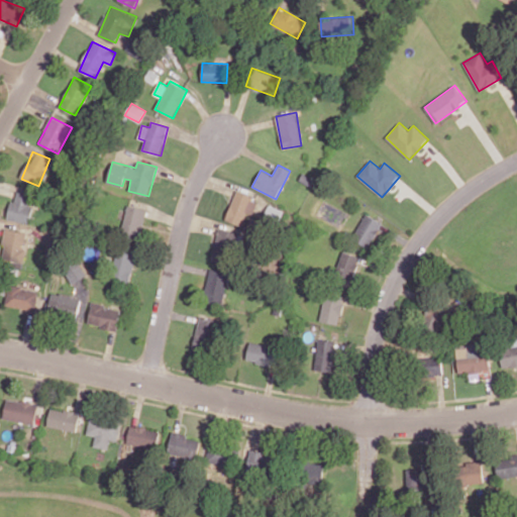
[(225,219),(242,226),(247,212),(252,214),(259,199),(236,191),(225,219)]
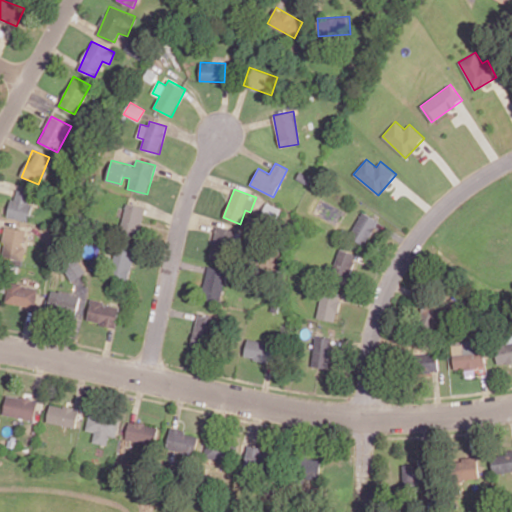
[(32,195),(13,192),(9,218),(28,221),(32,195)]
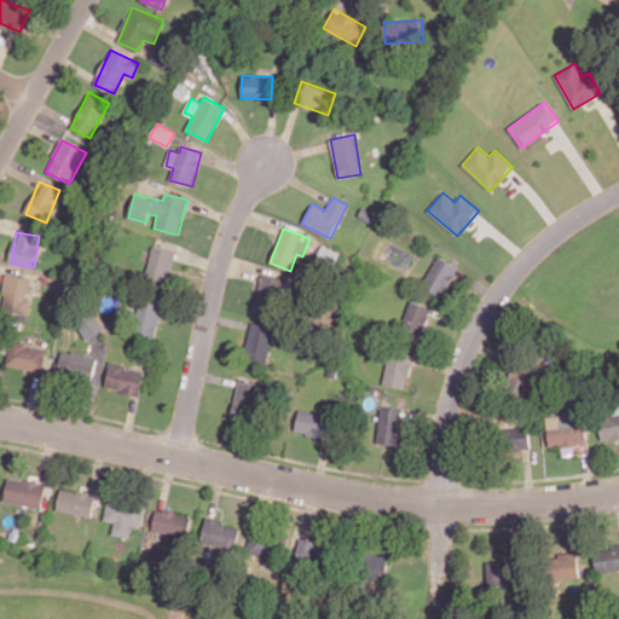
[(339,252),(322,244),(314,262),(331,270),(339,252)]
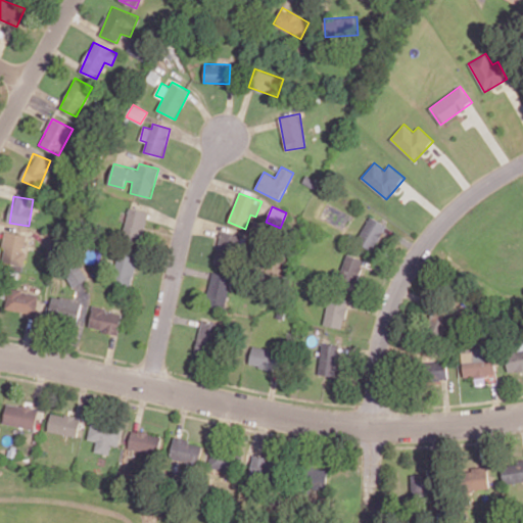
[(147,211),(129,207),(123,239),(141,243),(147,211)]
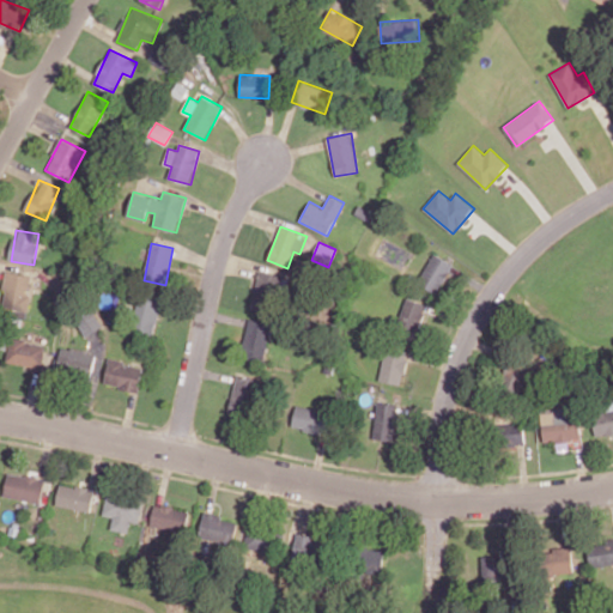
[(453,263),(432,254),(418,285),(439,295),(453,263)]
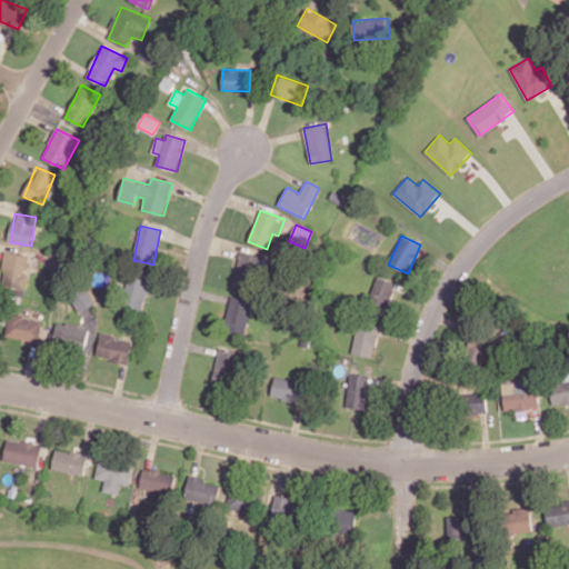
[(30,256),(7,251),(0,283),(23,289),(30,256)]
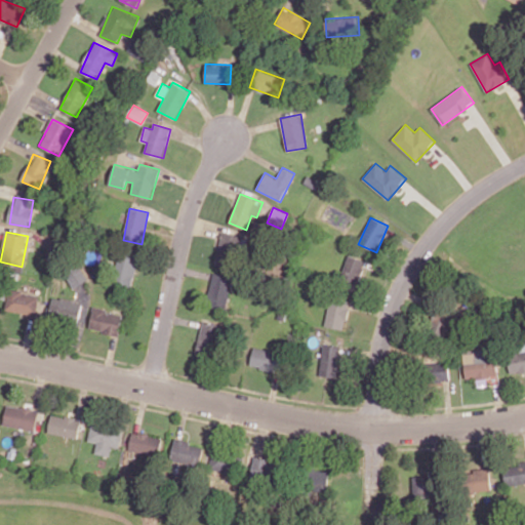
[(242,235),(221,232),(215,267),(236,270),(242,235)]
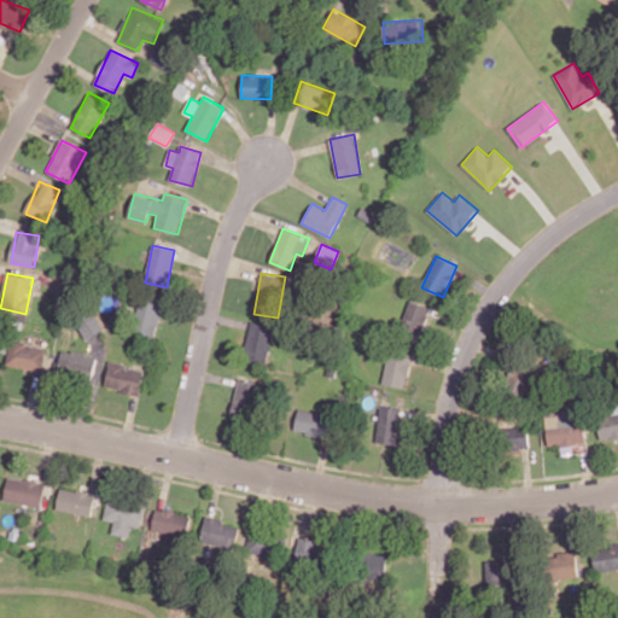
[(157,336),(162,299),(139,297),(134,332),(157,336)]
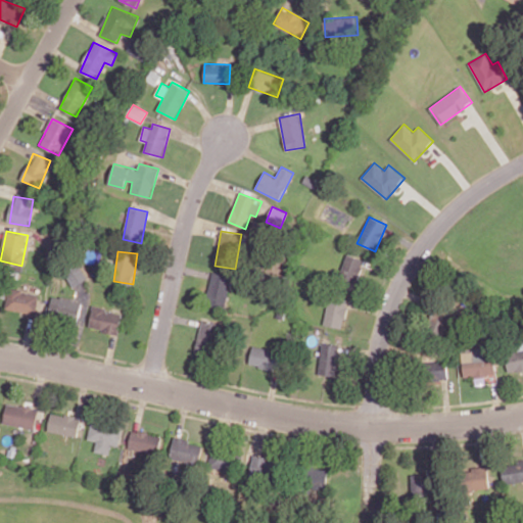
[(354,287),(365,259),(346,253),(337,281),(354,287)]
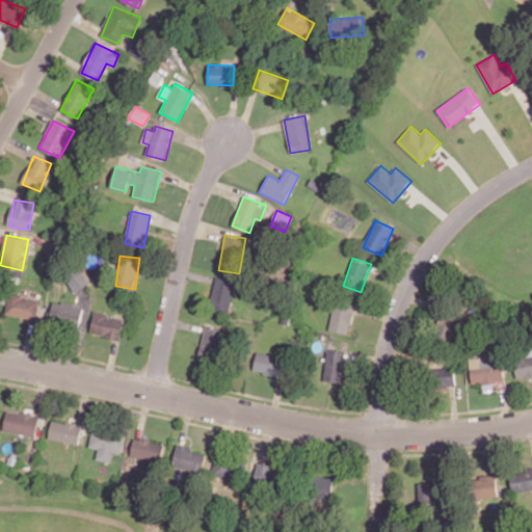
[(73,291),(88,285),(83,269),(67,275),(73,291)]
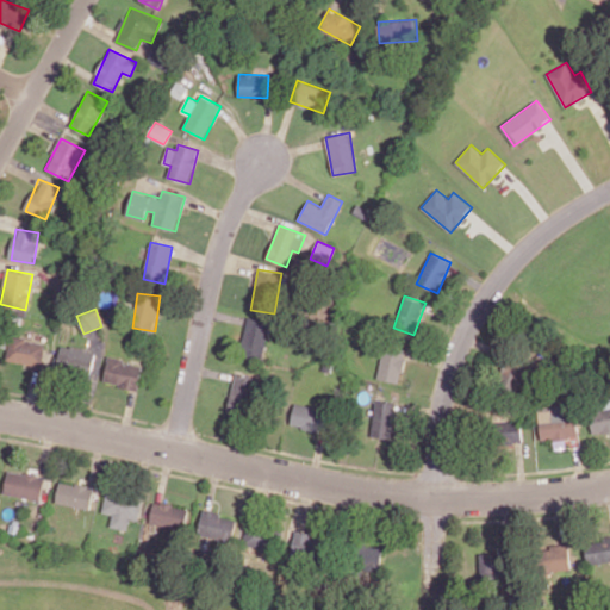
[(265,355),(269,321),(246,318),(242,353),(265,355)]
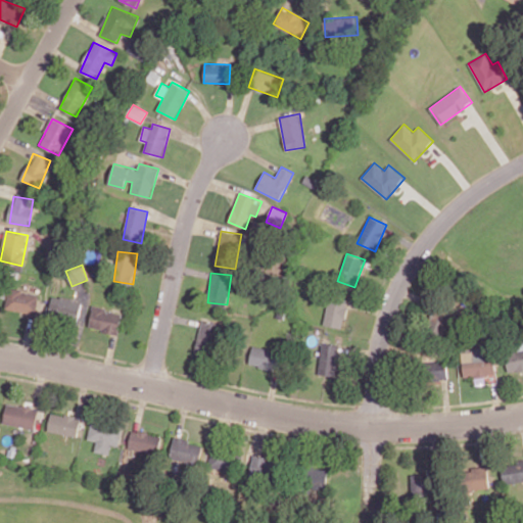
[(39,294),(9,287),(5,307),(35,315),(39,294)]
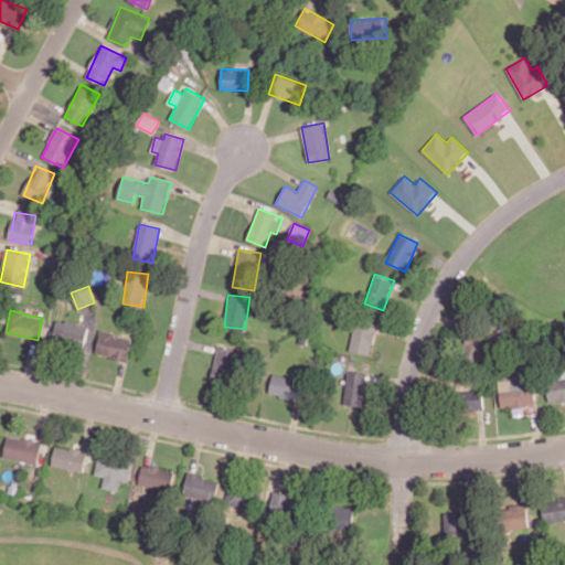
[(83,350),(88,327),(57,320),(52,342),(83,350)]
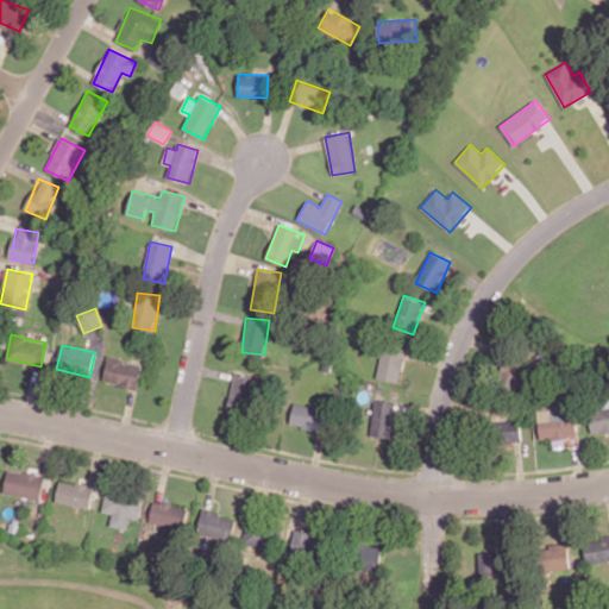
[(378,378),(401,382),(405,350),(382,347),(378,378)]
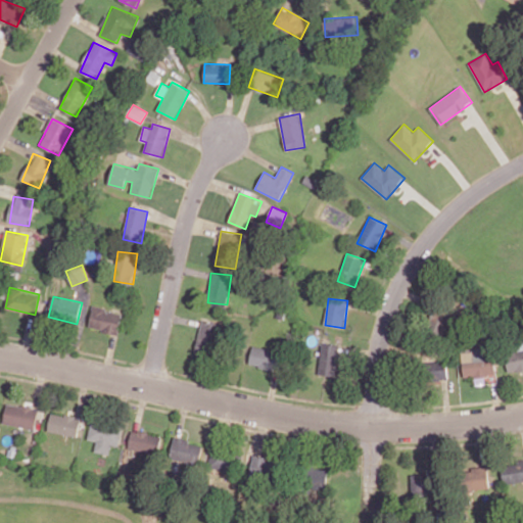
[(90,330),(121,333),(123,312),(92,308),(90,330)]
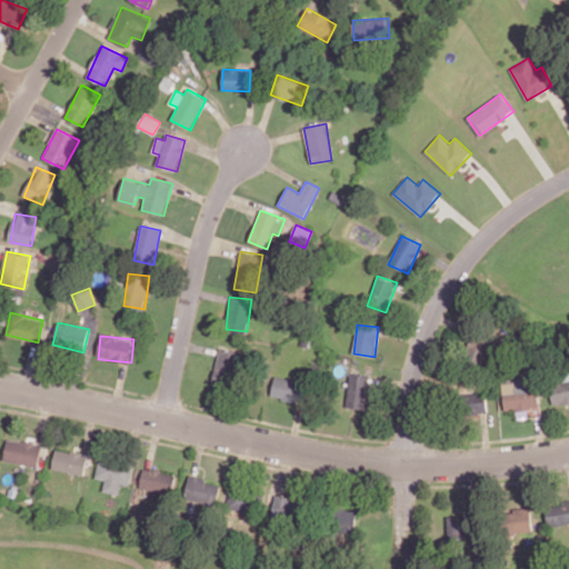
[(233,376),(238,352),(220,348),(215,371),(233,376)]
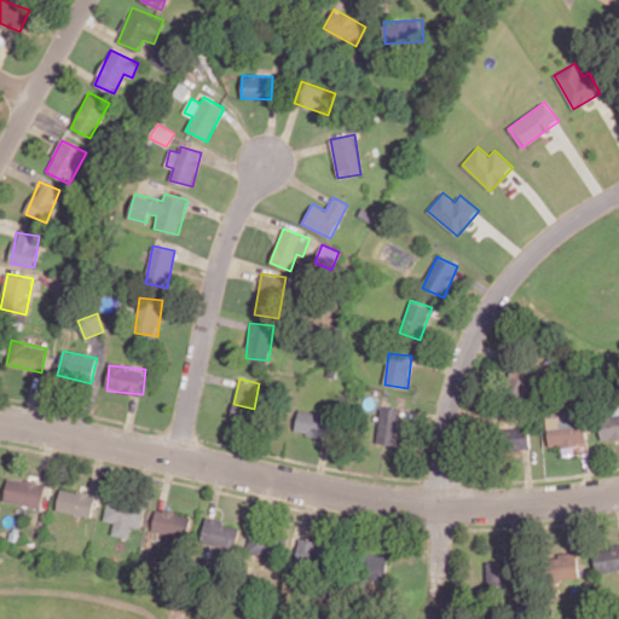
[(618,437),(618,405),(614,406),(615,415),(599,417),(601,440),(618,437)]
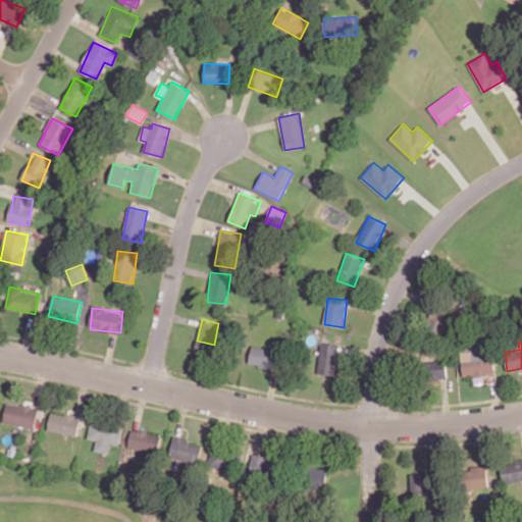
[(318,374),(336,375),(338,344),(320,343),(318,374)]
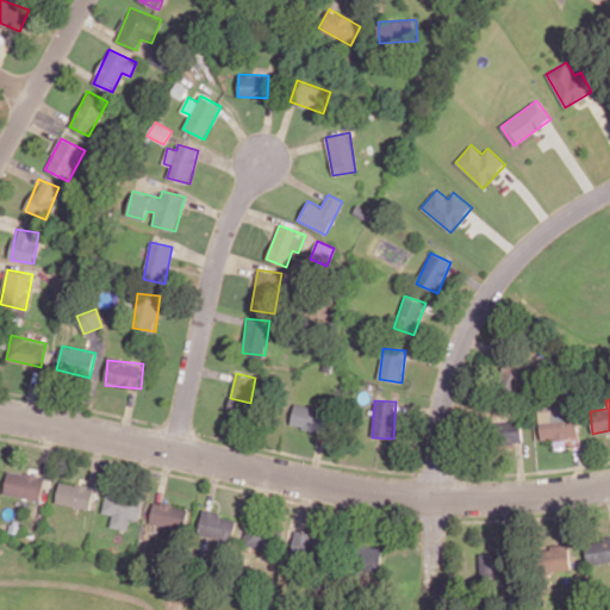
[(291,425),(328,433),(331,409),(296,403),(291,425)]
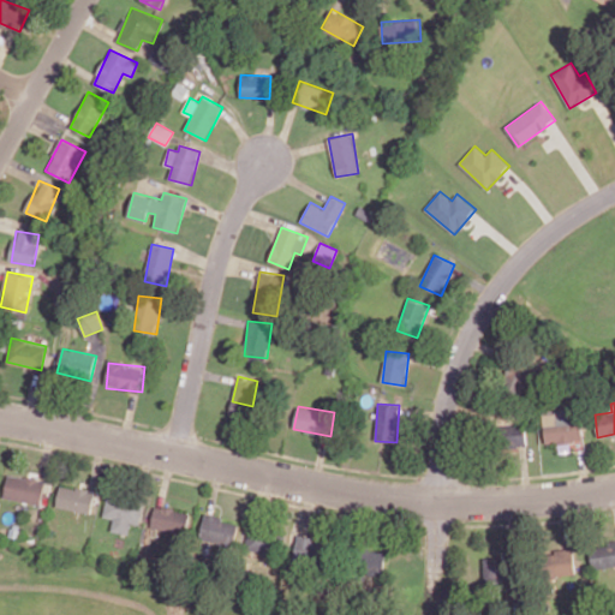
[(545,443),(557,442),(559,453),(571,452),(569,441),(583,440),(580,410),(542,413),(545,443)]
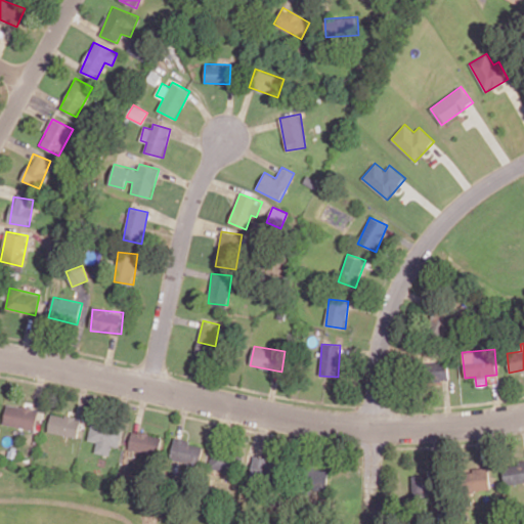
[(448,380),(447,361),(423,362),(423,382),(448,380)]
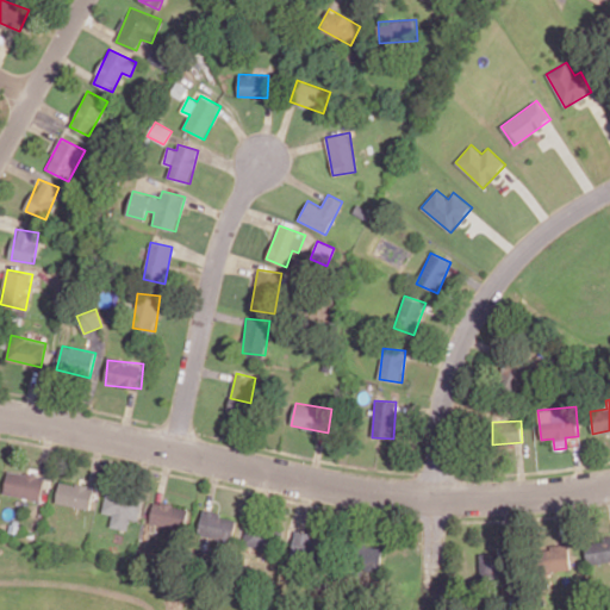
[(4,493),(41,500),(44,477),(8,470),(4,493)]
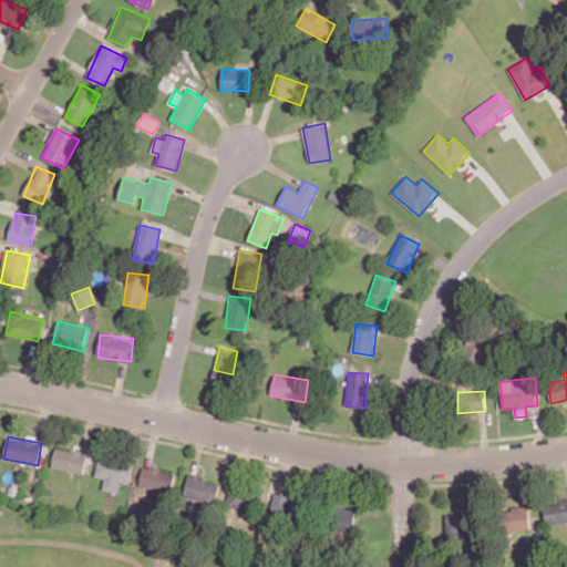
[(88,452),(54,447),(52,468),(84,472),(88,452)]
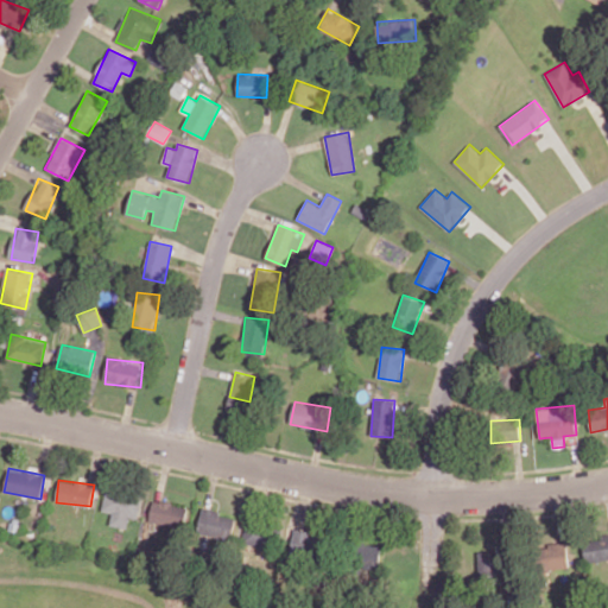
[(138,518),(143,496),(107,488),(102,511),(113,513),(111,524),(127,527),(130,517),(138,518)]
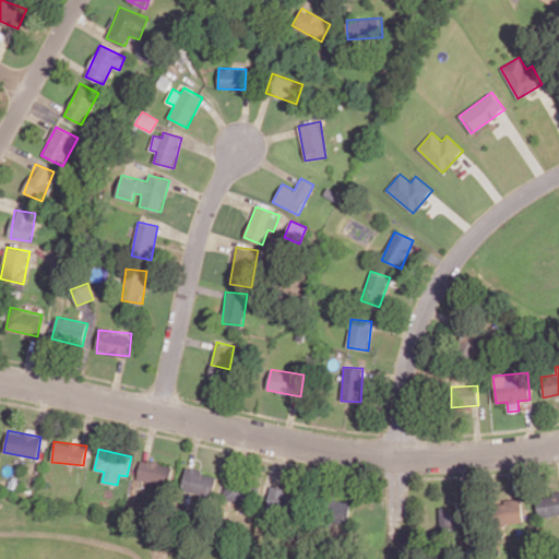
[(173,465),(141,460),(138,478),(169,484),(173,465)]
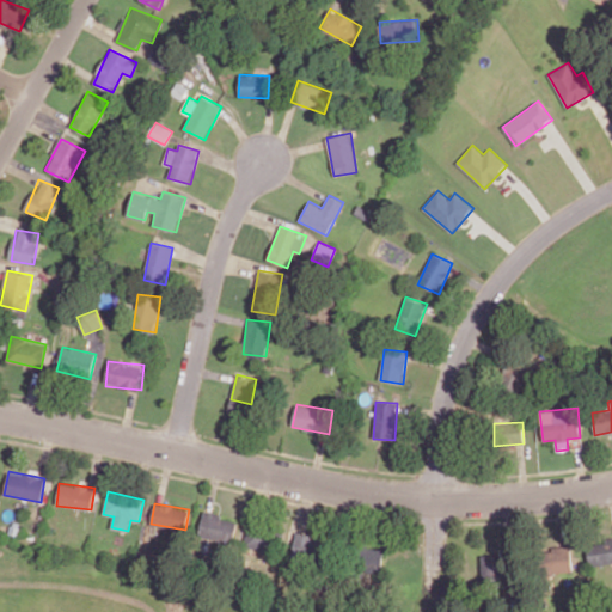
[(238,519),(203,512),(199,536),(232,544),(238,519)]
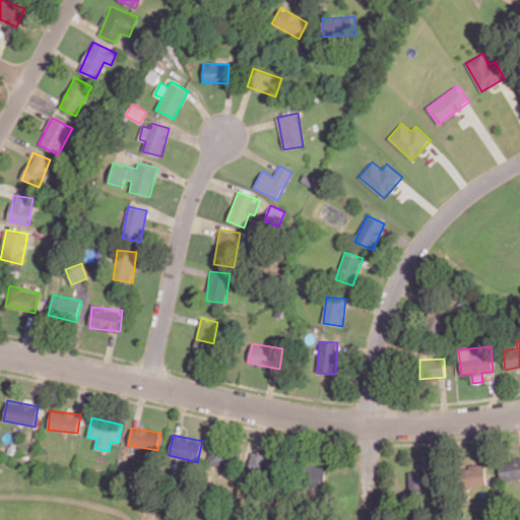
[(241,470),(245,450),(211,444),(208,464),(241,470)]
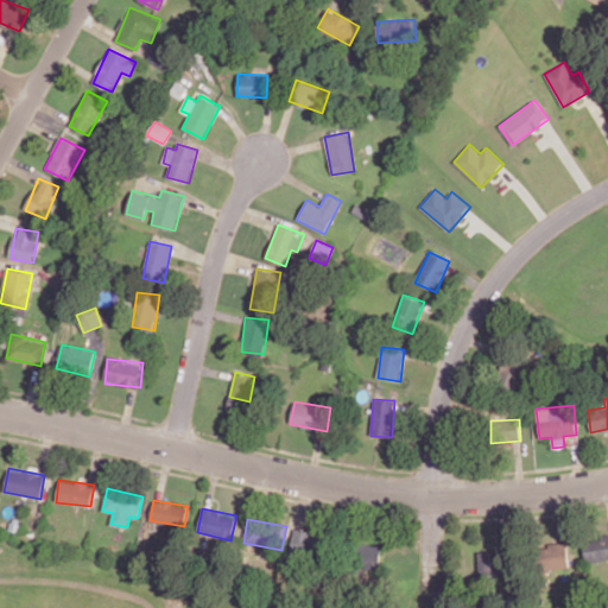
[(291,555),(318,557),(321,532),(293,530),(291,555)]
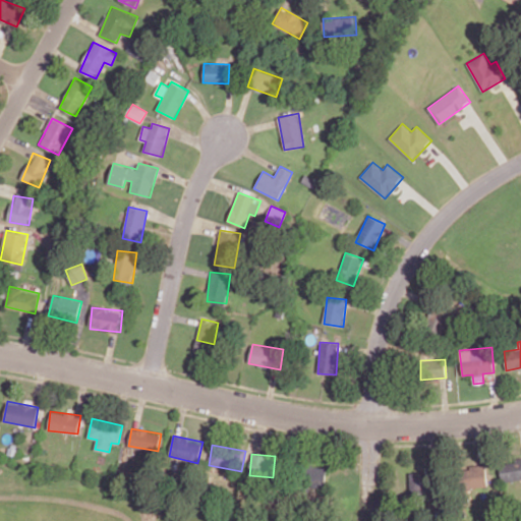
[(520,459),(499,462),(502,480),(520,478),(520,459)]
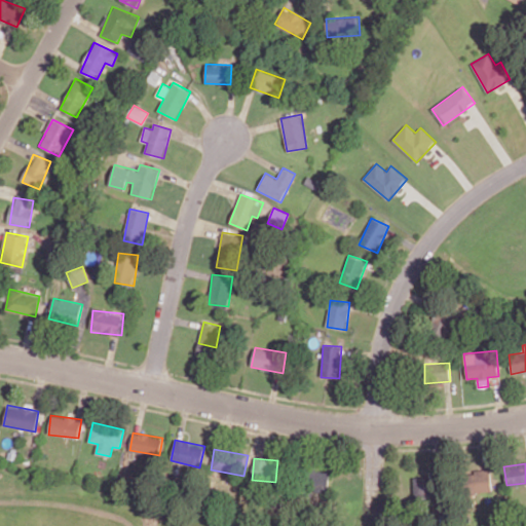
[(330,491),(329,466),(309,467),(309,492),(330,491)]
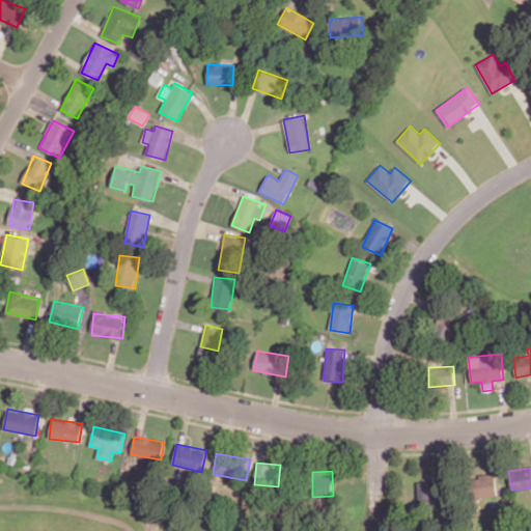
[(470,479),(471,497),(496,496),(495,473),(478,474),(478,478),(470,479)]
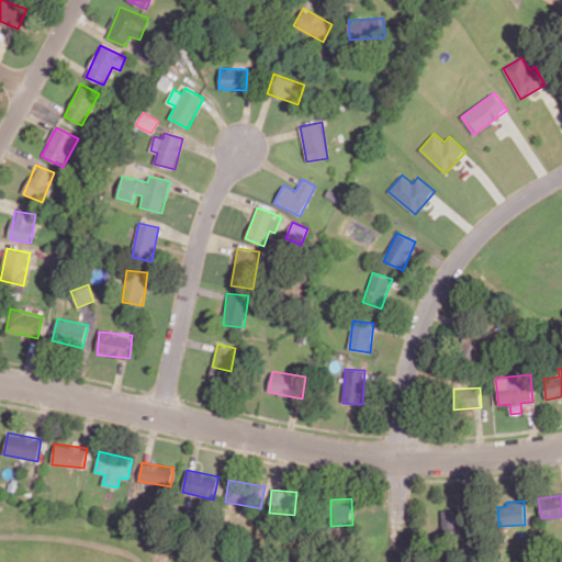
[(442,530),(468,529),(467,509),(442,509),(442,530)]
